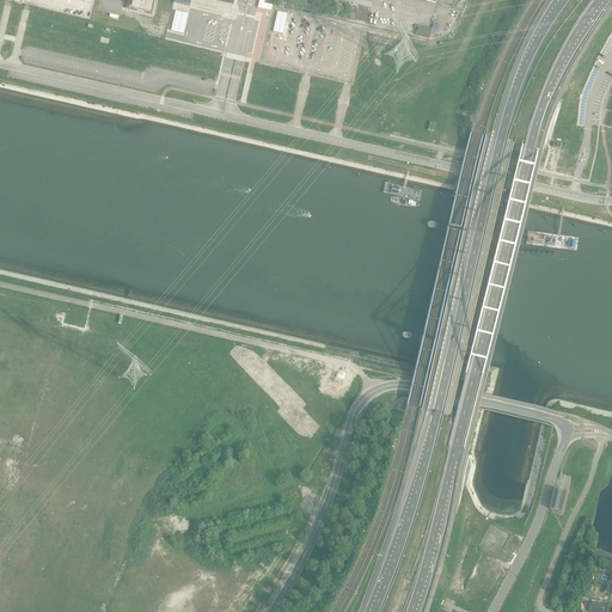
[(154,0),(129,0),(128,8),(151,14),(154,0)]
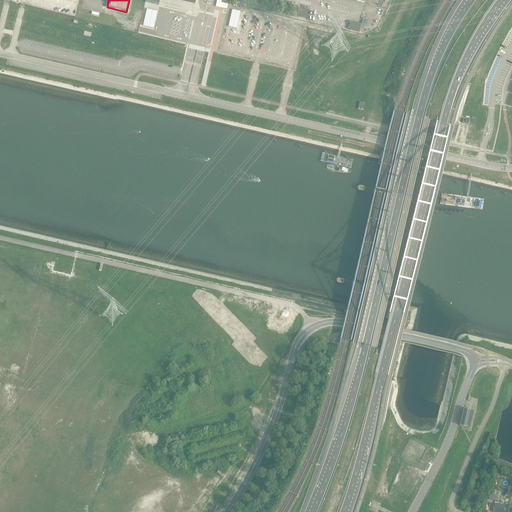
[(237,28),(240,11),(232,9),(229,26),(237,28)]
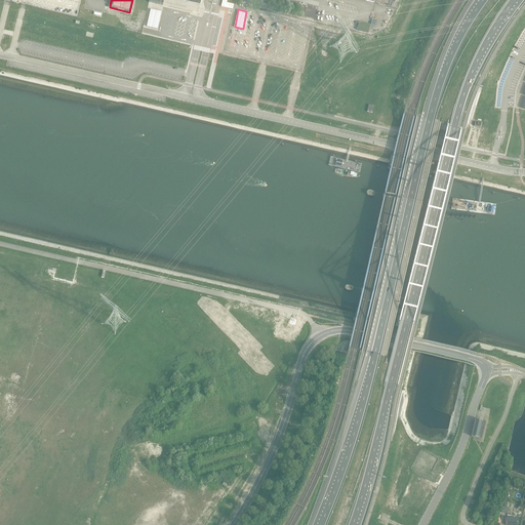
[(368,33),(370,25),(359,22),(357,31),(368,33)]
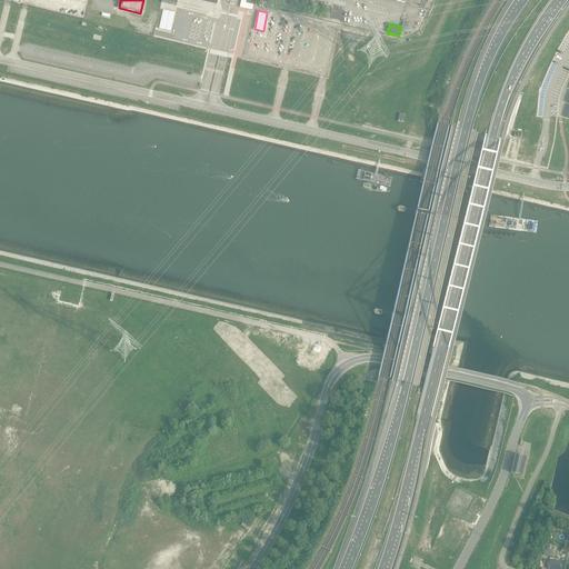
[(415,215),(415,216),(455,225),(456,225),(459,225),(459,222),(457,222),(457,220),(417,210),(415,210),(415,215)]
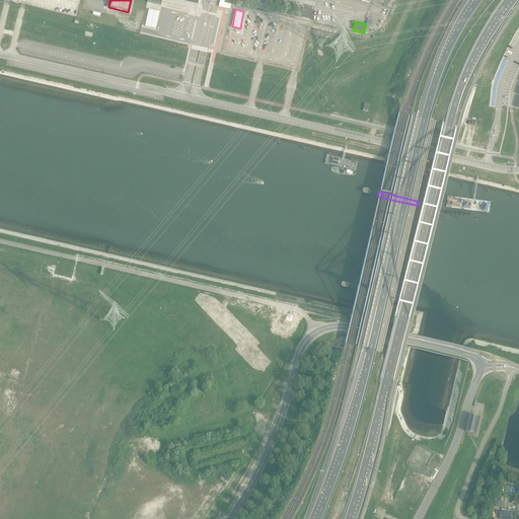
[(356,290),(357,290),(393,298),(394,298),(395,295),(394,294),(358,286),(357,286),(356,290)]
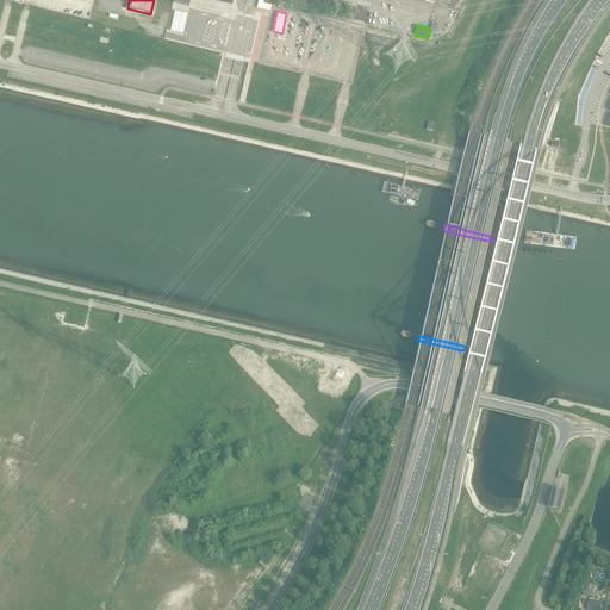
[(555,509),(559,510),(564,490),(560,490),(552,489),(548,506),(555,509)]
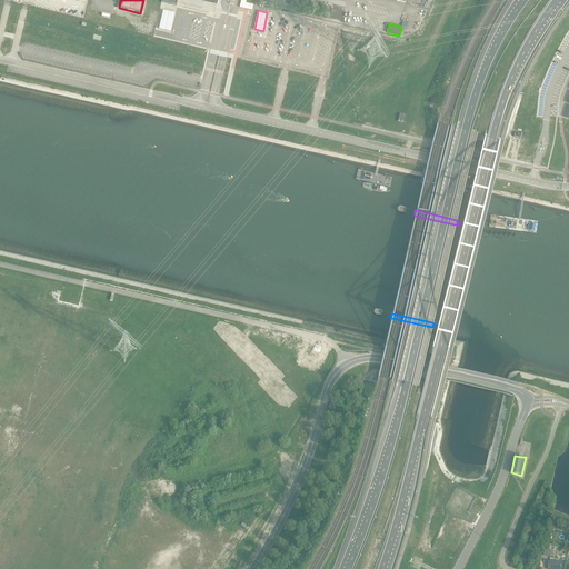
[(226,550),(221,557),(227,559),(230,553),(226,550)]
